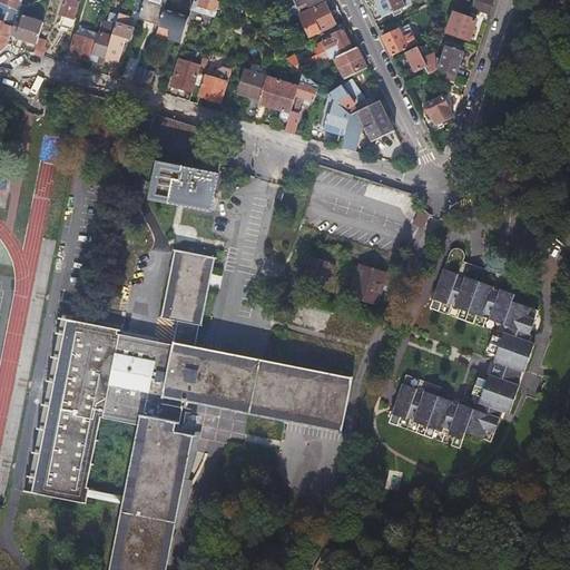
[(18,0),(0,0),(0,1),(19,10),(21,3),(18,2),(18,0)]
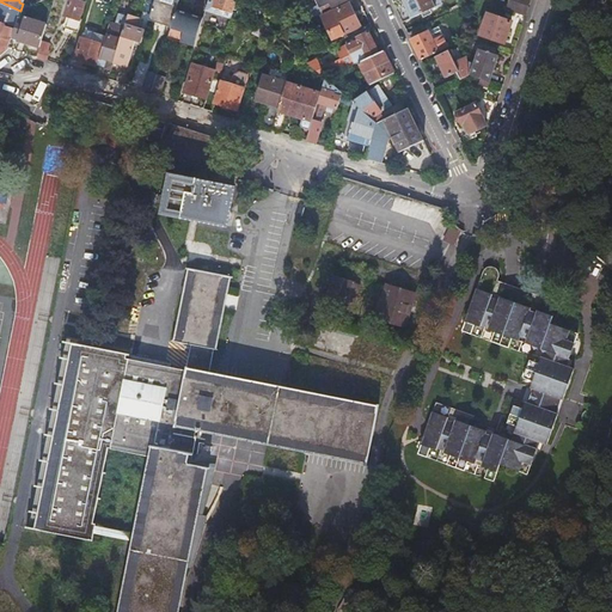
[(85,4),(75,0),(69,0),(65,13),(67,16),(77,19),(80,17),(85,4)]
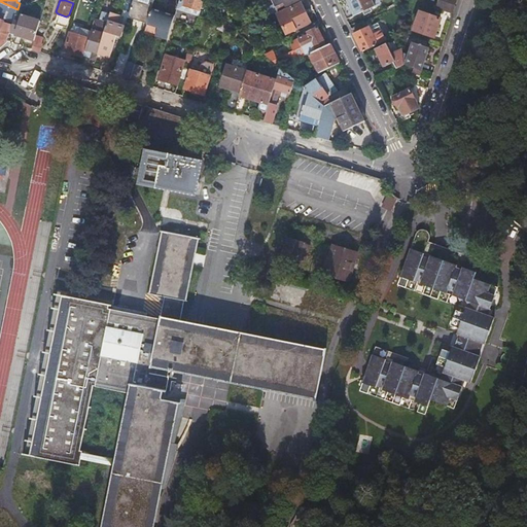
[(127,0),(127,1),(133,3),(128,19),(147,25),(151,10),(154,0),(127,0)]
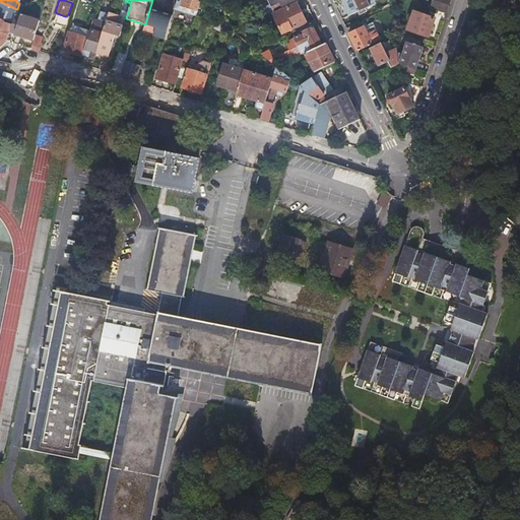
[(200,4),(195,0),(177,0),(176,5),(175,10),(197,16),(200,4)]
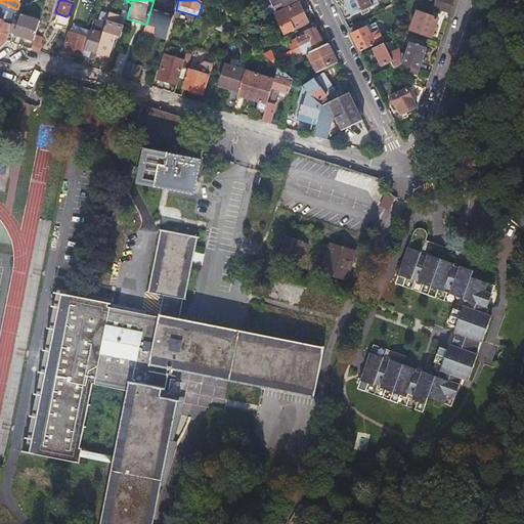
[(277,12),(276,10),(297,1),(296,0),(268,0),(271,6),(263,10),(266,17),(277,12)]
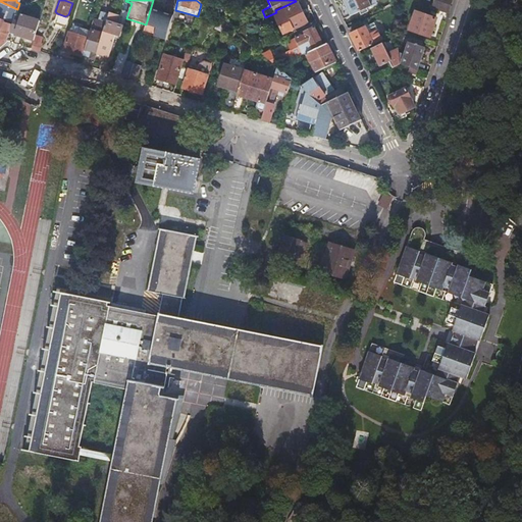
[(341,0),(335,3),(344,19),(360,11),(361,15),(369,11),(367,8),(375,4),(372,0),(341,0)]
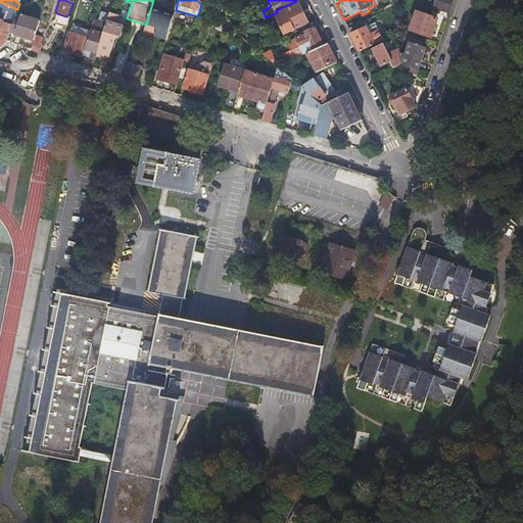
[(435,0),(434,8),(448,13),(453,0),(435,0)]
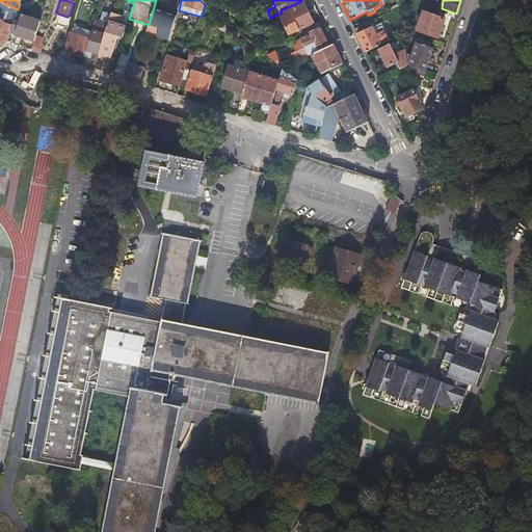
[(0,1),(0,16),(14,22),(16,15),(18,9),(0,1)]
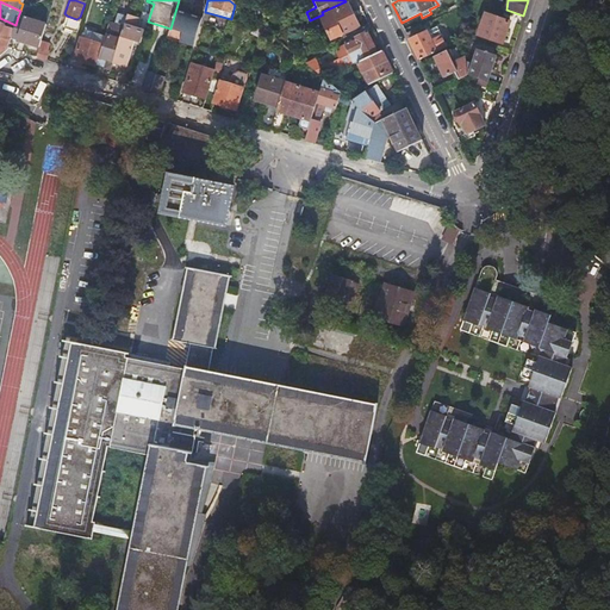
[(348,5),(321,18),(323,24),(332,43),(343,38),(342,36),(359,27),(348,5)]
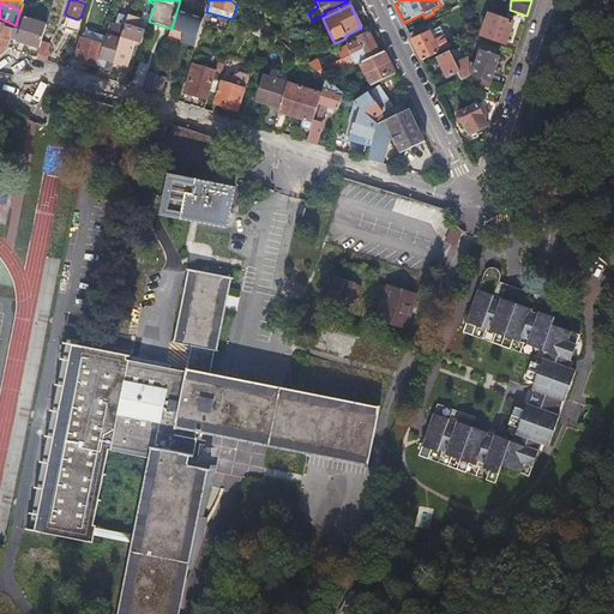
[(203,20),(176,12),(172,29),(167,40),(194,49),(203,20)]
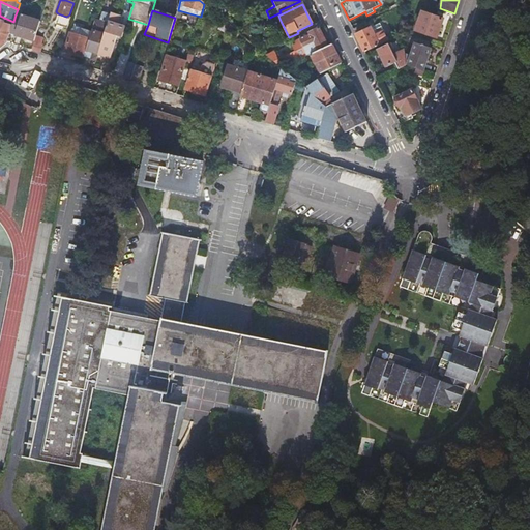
[(91,32),(84,56),(96,61),(99,54),(97,54),(107,23),(110,13),(102,11),(99,21),(95,20),(91,32)]
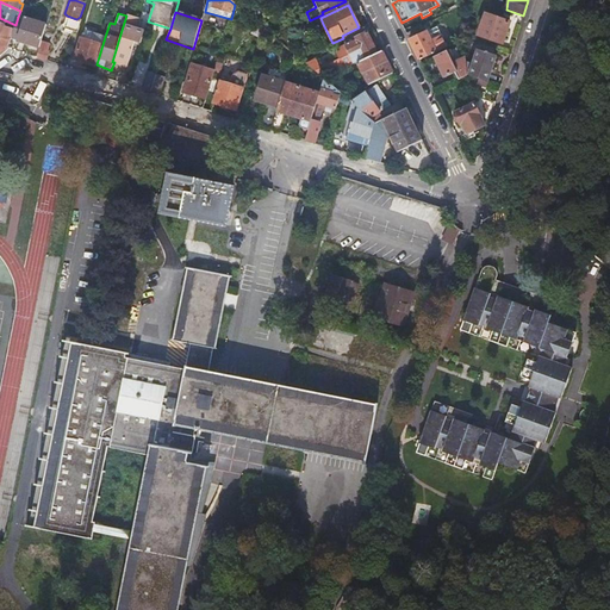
[(112,62),(114,62),(126,67),(135,42),(141,44),(145,29),(137,25),(139,17),(128,13),(126,16),(123,26),(112,62)]
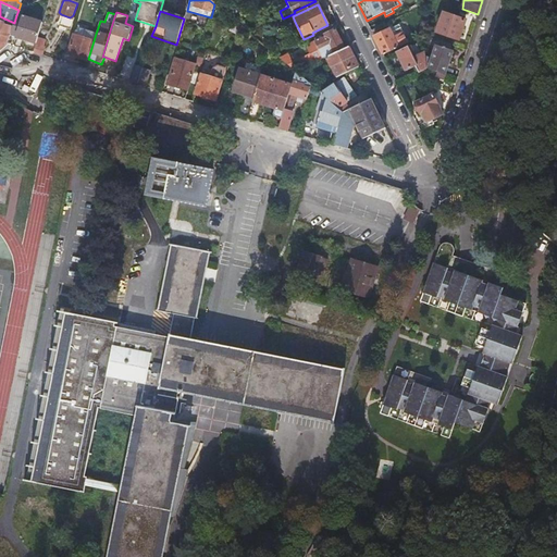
[(466,21),(444,13),(437,34),(459,40),(466,21)]
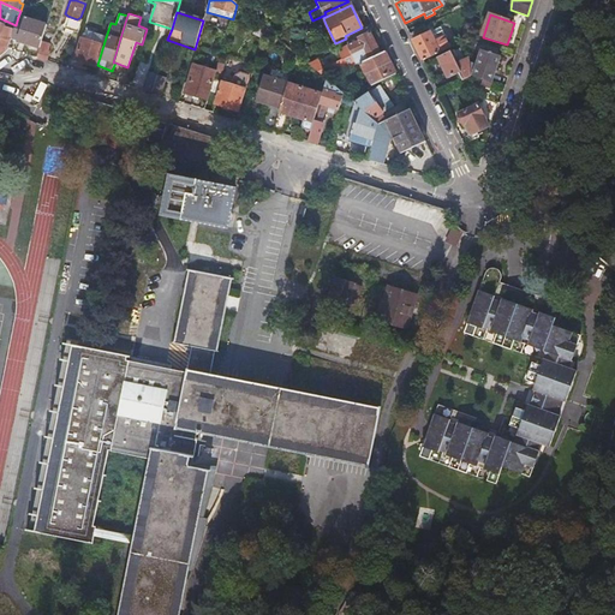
[(15,29),(12,36),(18,39),(18,40),(39,47),(41,41),(46,24),(25,18),(25,19),(18,17),(16,25),(15,29)]
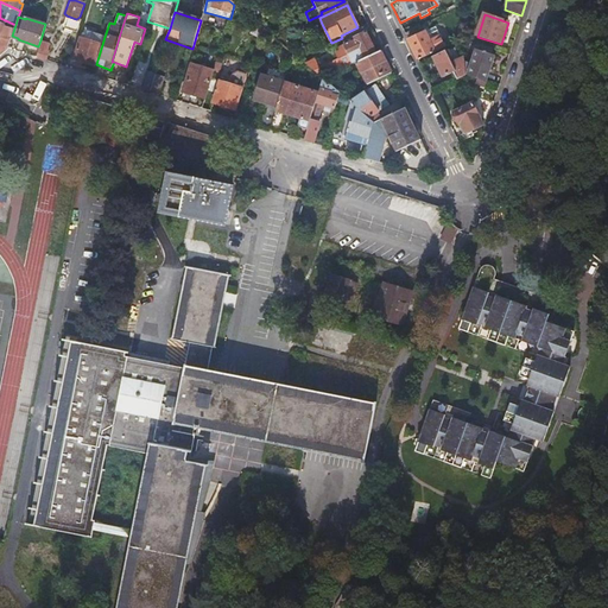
[(263,37),(265,30),(257,23),(254,30),(263,37)]
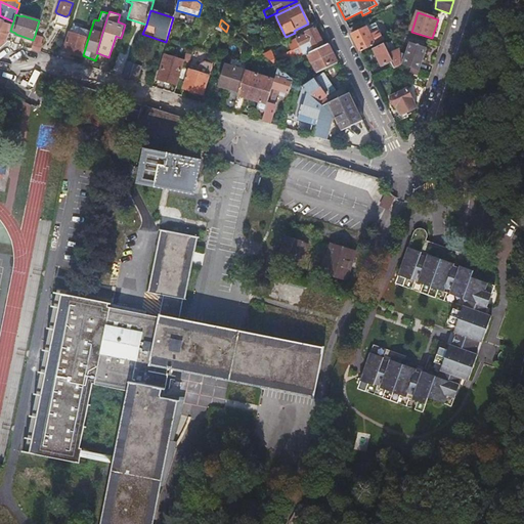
[(12,25),(6,22),(0,36),(0,46),(6,42),(10,31),(12,25)]
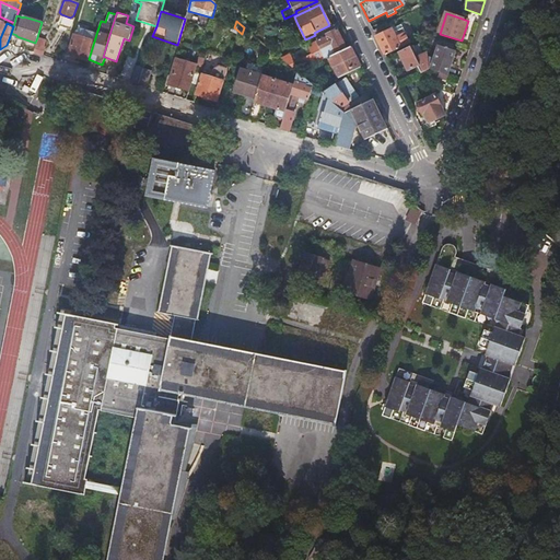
[(401,24),(376,37),(385,55),(411,43),(401,24)]
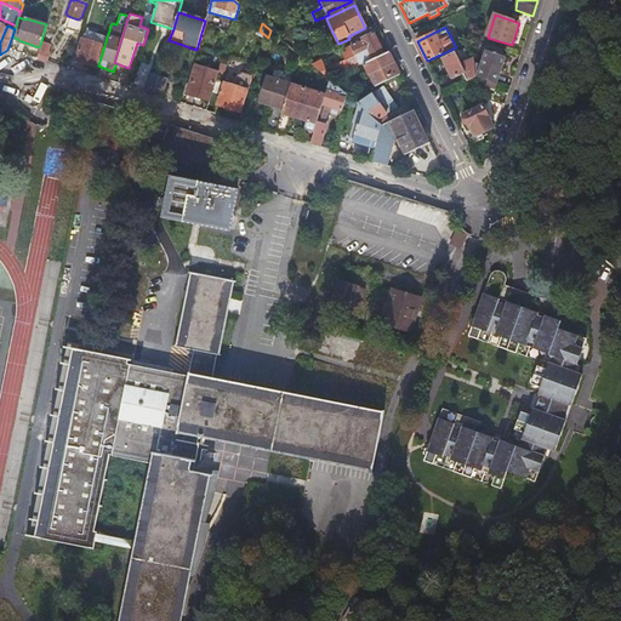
[(98,66),(107,38),(86,30),(83,39),(81,39),(75,61),(84,63),(83,67),(89,68),(90,66),(97,68),(98,66)]
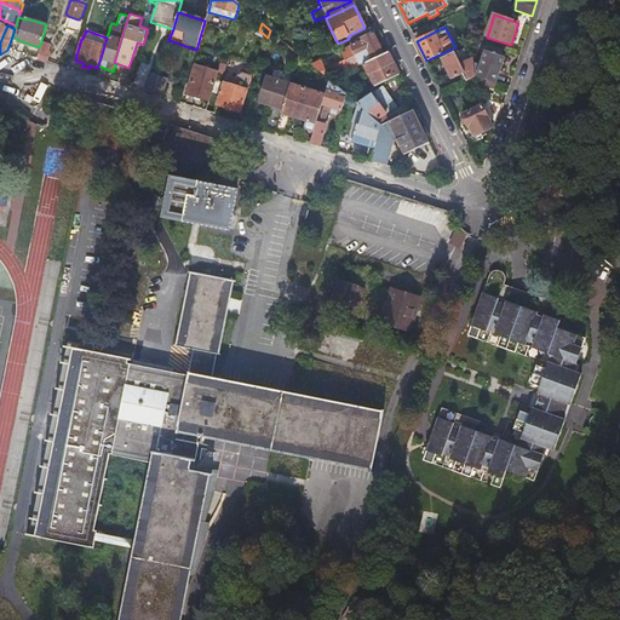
[(277,38),(270,30),(268,38),(267,41),(277,38)]
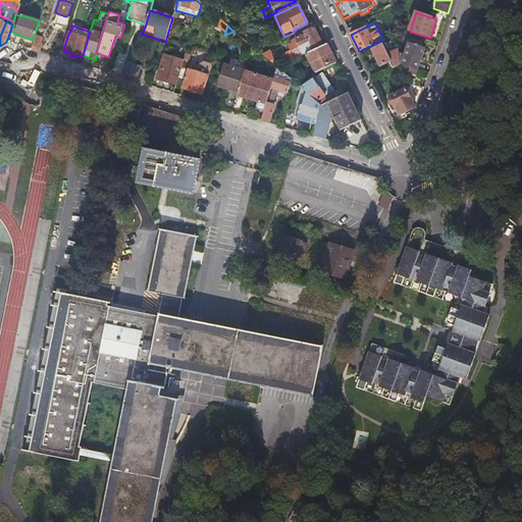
[(263,56),(278,69),(307,55),(323,47),(321,42),(322,40),(319,35),(318,35),(314,28),(302,34),(303,37),(286,44),(291,51),(275,58),(272,52),(263,56)]
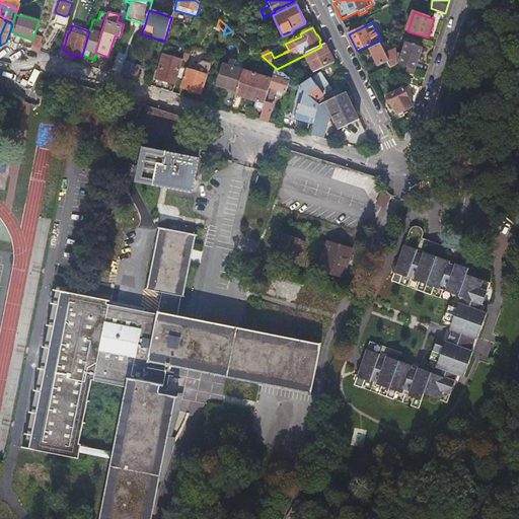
[(42,36),(34,34),(32,40),(30,49),(39,51),(42,44),(40,44),(42,36)]
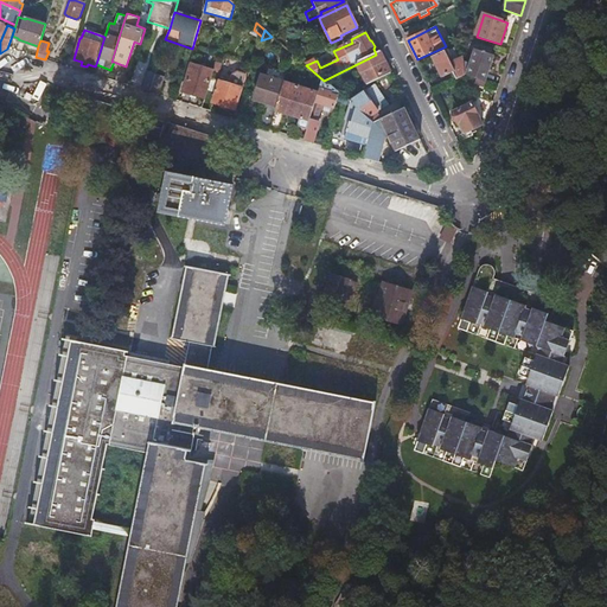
[(493,56),(464,45),(465,57),(466,76),(485,82),(487,75),(494,76),(497,70),(493,69),(496,58),(493,57),(493,56)]
